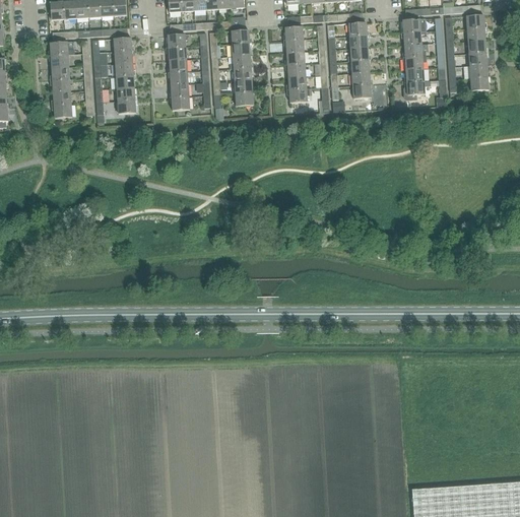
[(69,21),(69,17),(77,17),(75,0),(63,1),(64,18),(64,22),(69,21)]
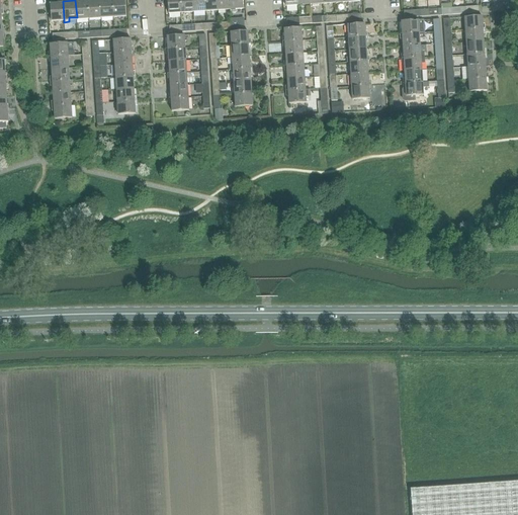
[(89,16),(88,0),(75,0),(77,17),(89,16)]
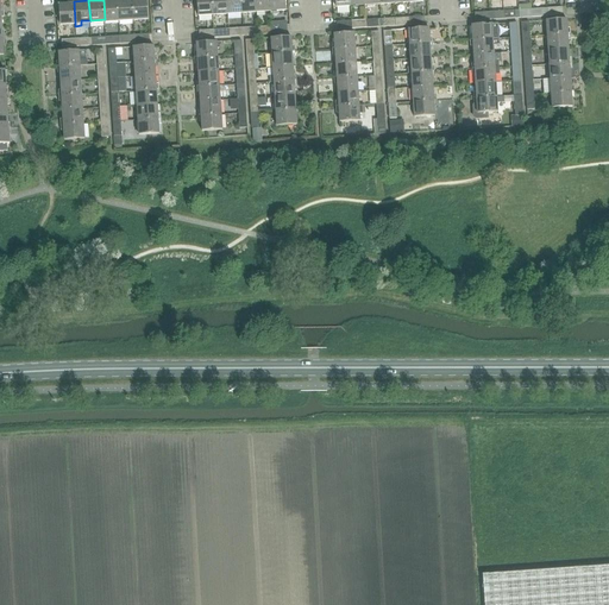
[(104,0),(105,19),(119,18),(118,0),(104,0)]
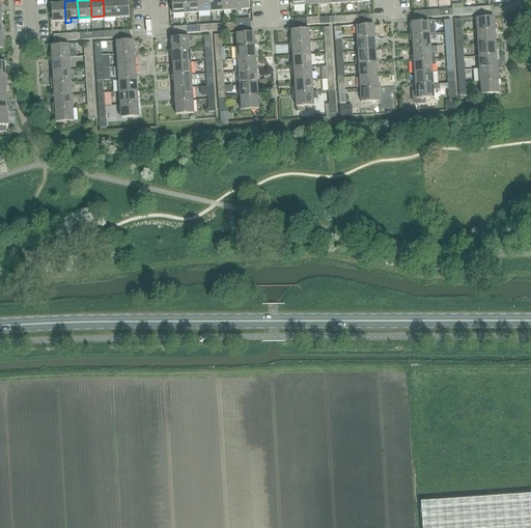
[(103,0),(104,16),(116,15),(115,0),(103,0)]
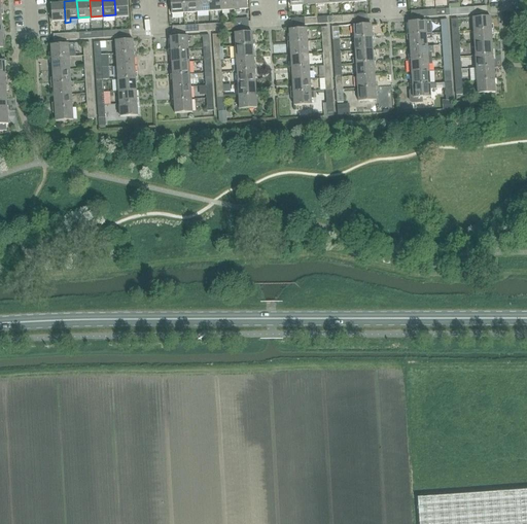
[(129,13),(127,0),(114,0),(115,14),(129,13)]
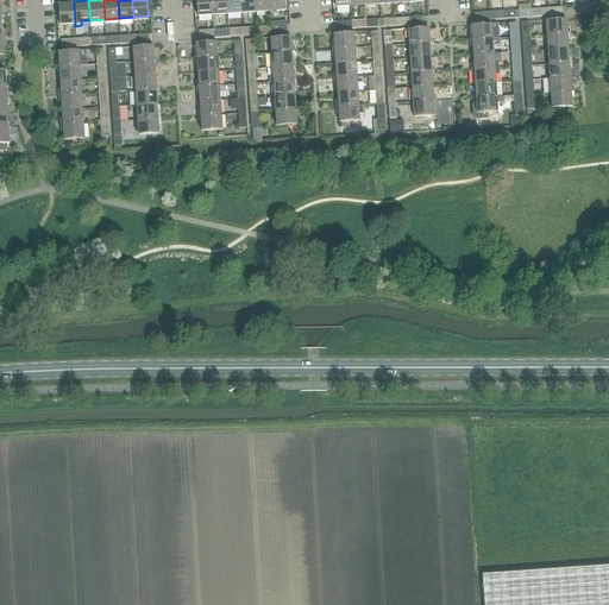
[(196,0),(198,13),(213,13),(212,0),(196,0)]
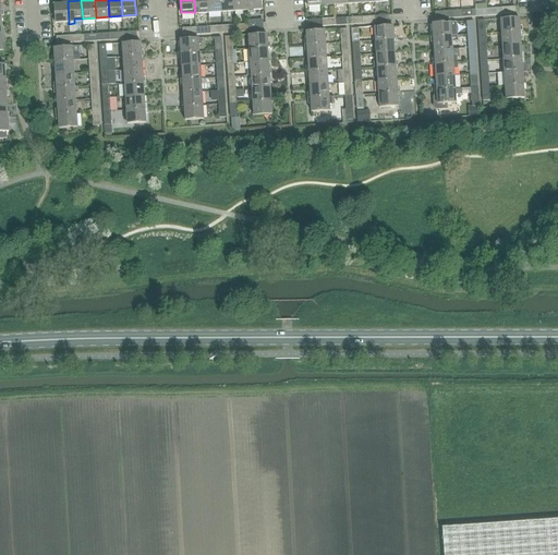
[(208,11),(206,0),(194,0),(195,12),(208,11)]
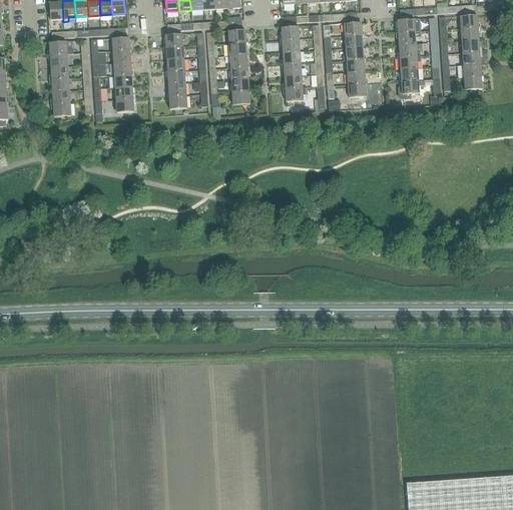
[(189,0),(191,10),(203,9),(202,0),(189,0)]
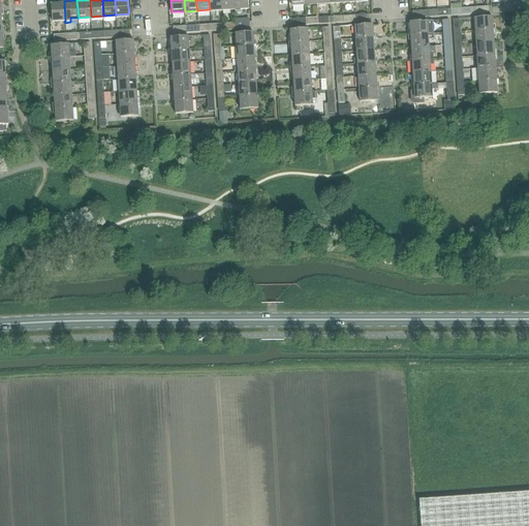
[(209,0),(210,9),(222,8),(221,0),(209,0)]
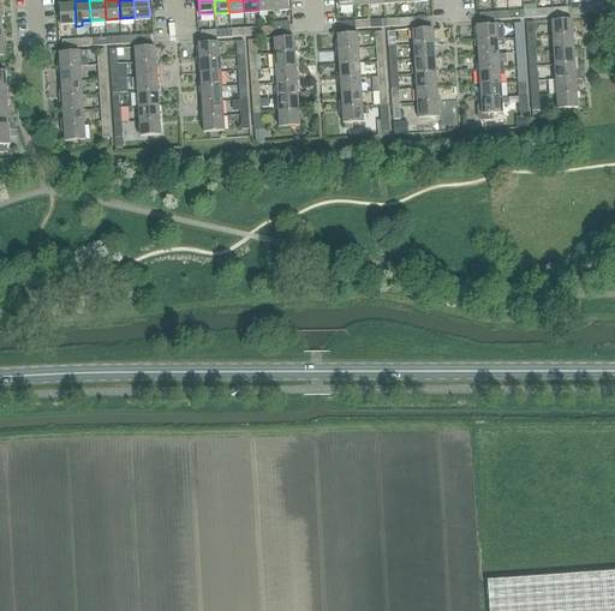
[(257,0),(258,10),(267,10),(268,12),(274,12),(274,9),(273,9),(272,0),(257,0)]
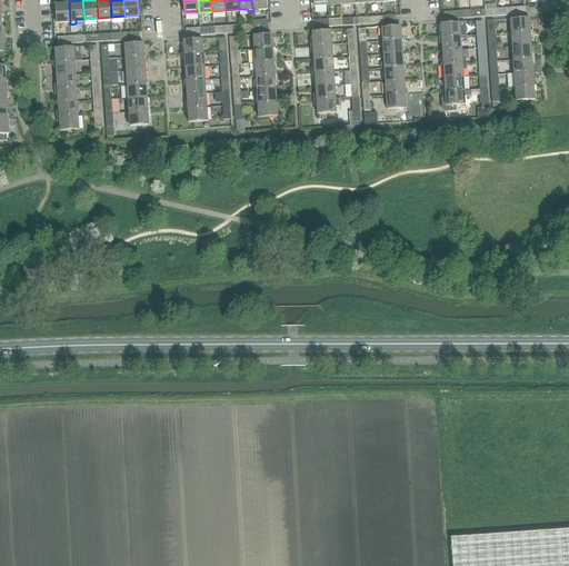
[(70,20),(69,1),(56,2),(57,20),(70,20)]
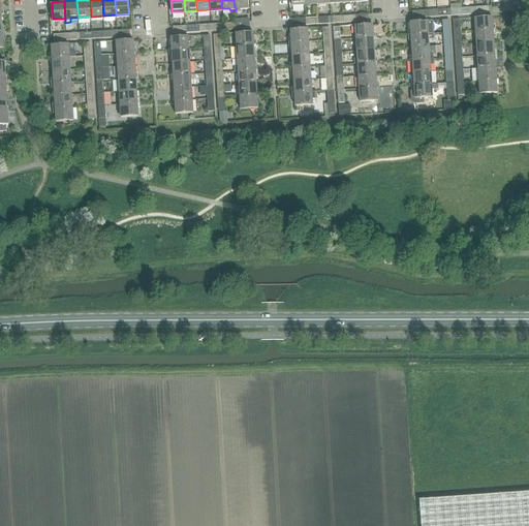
[(475,28),(492,27),(492,14),(474,16),(475,28)]
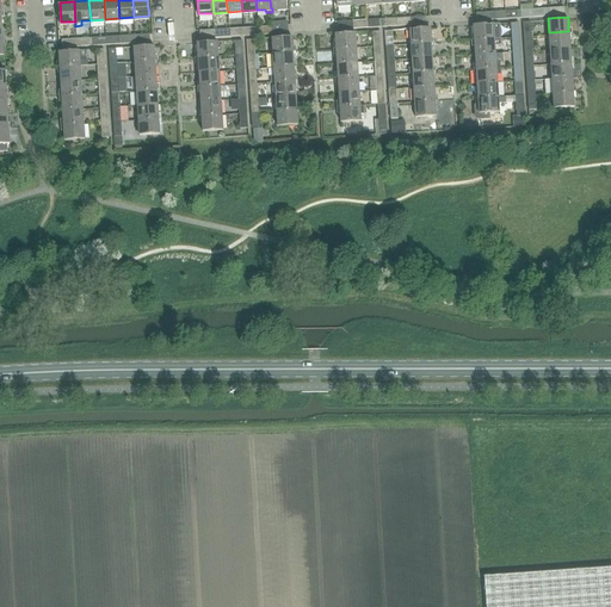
[(272,19),(273,30),(289,30),(288,18),(272,19)]
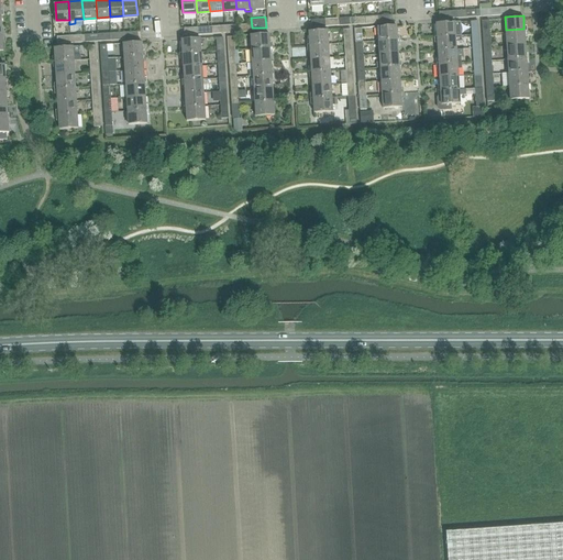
[(460,20),(435,21),(437,35),(455,34),(461,33),(460,20)]
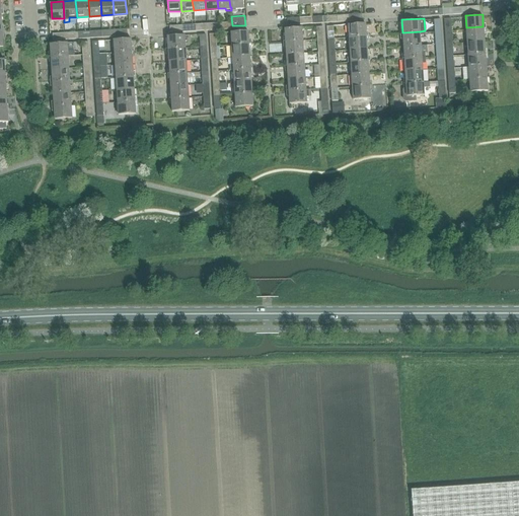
[(349,35),(367,34),(366,21),(348,22),(349,35)]
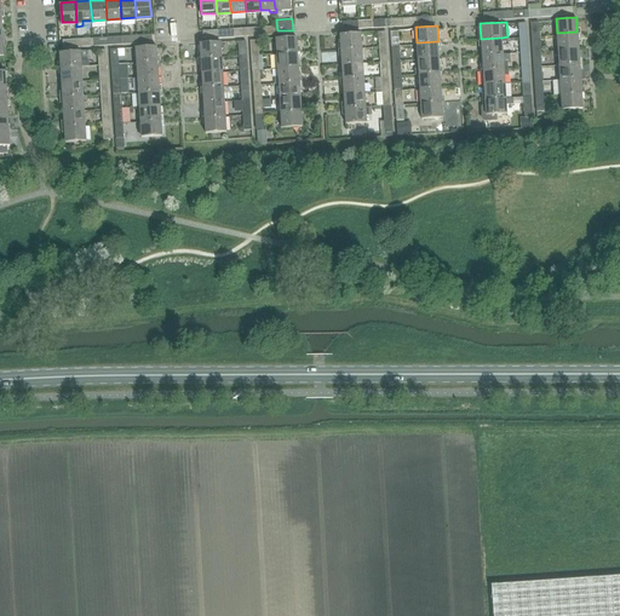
[(349,47),(361,46),(361,30),(339,32),(340,47),(349,47)]
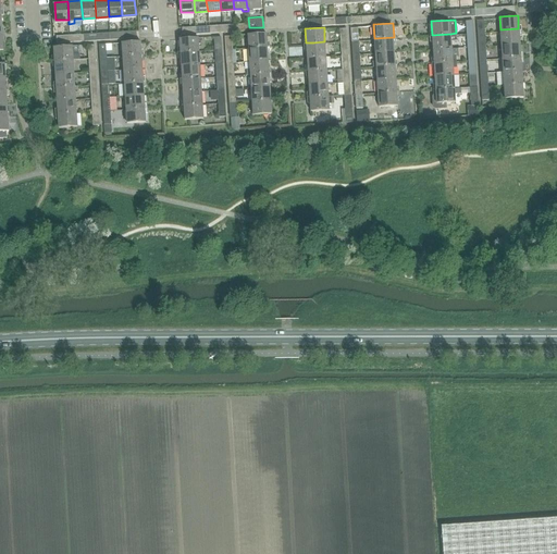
[(500,29),(500,42),(519,41),(518,28),(500,29)]
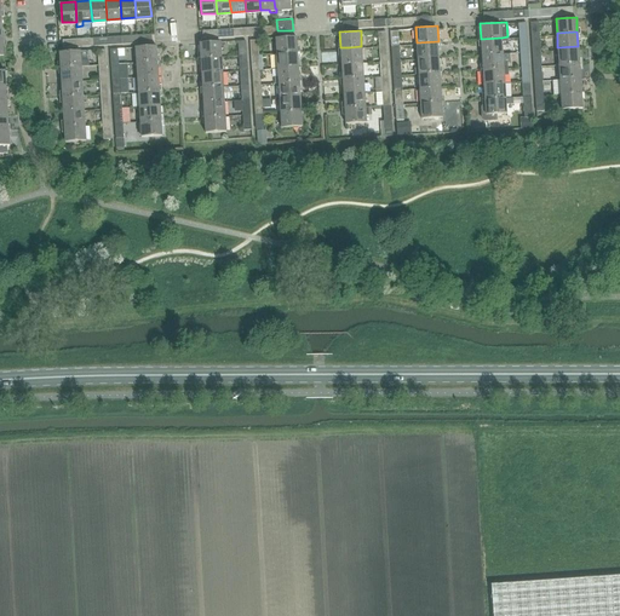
[(276,51),(297,50),(296,35),(275,36),(276,51)]
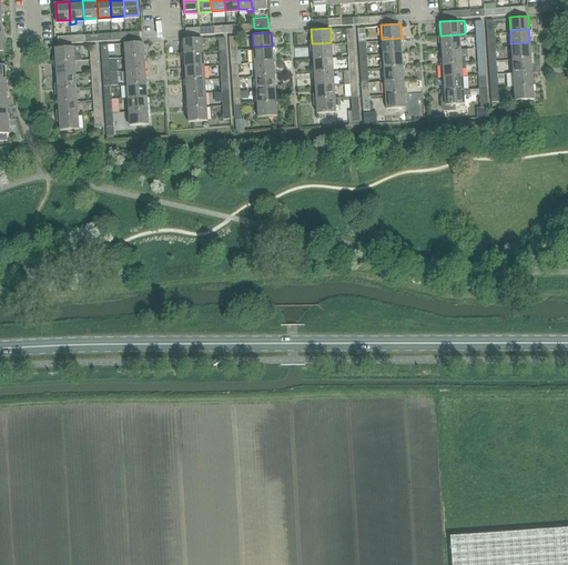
[(440,36),(440,49),(460,48),(459,34),(440,36)]
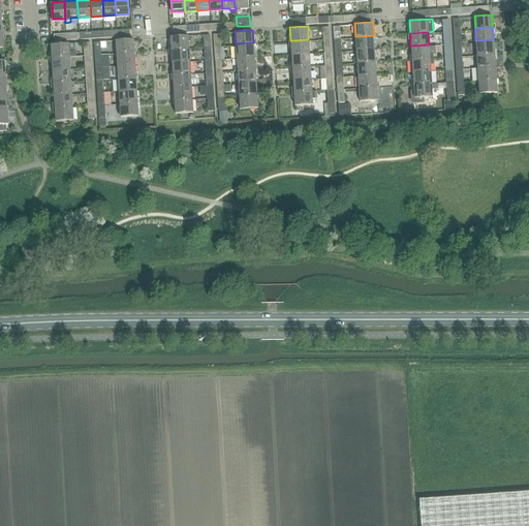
[(188,33),(170,34),(172,48),(189,47),(188,33)]
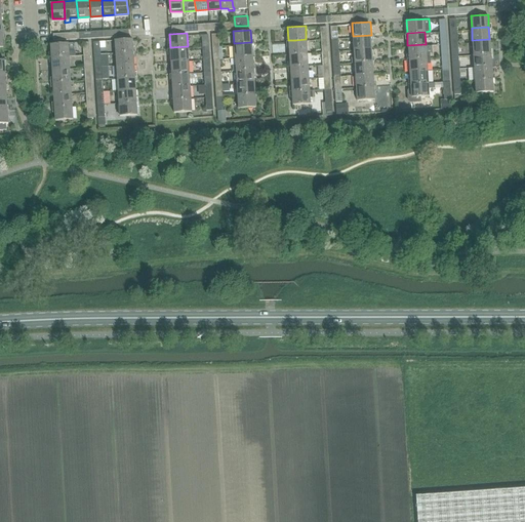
[(354,48),(371,47),(371,35),(353,36),(354,48)]
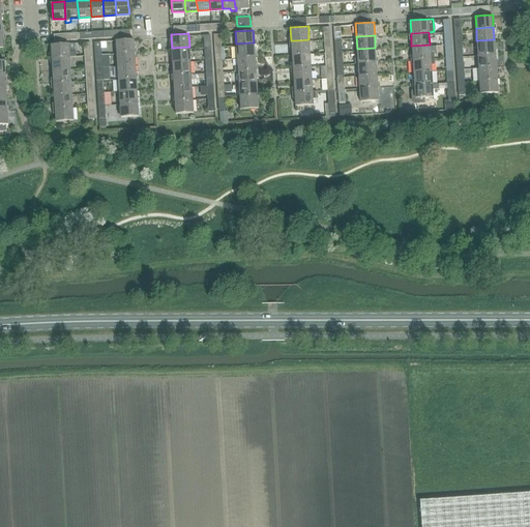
[(153,47),(165,47),(165,36),(152,36),(153,47)]
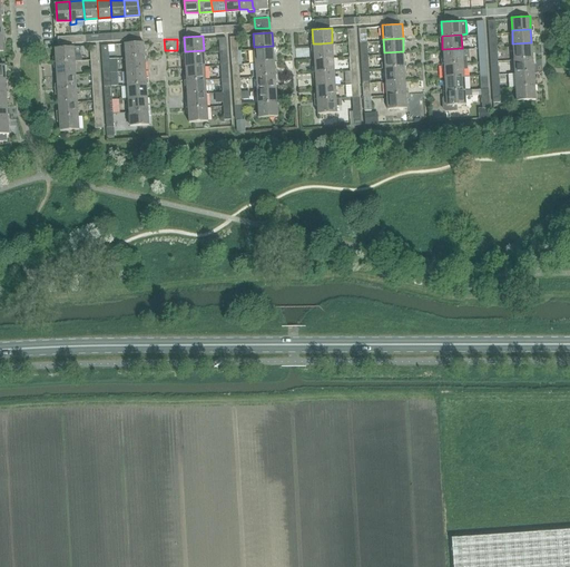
[(125,41),(126,55),(145,54),(144,40),(125,41)]
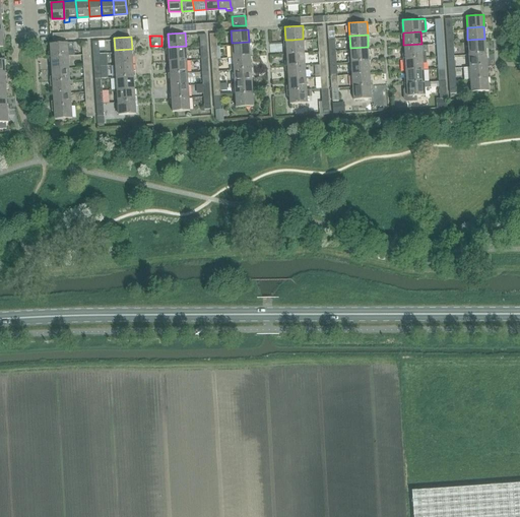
[(303,39),(293,40),(285,40),(286,52),(304,51),(303,39)]
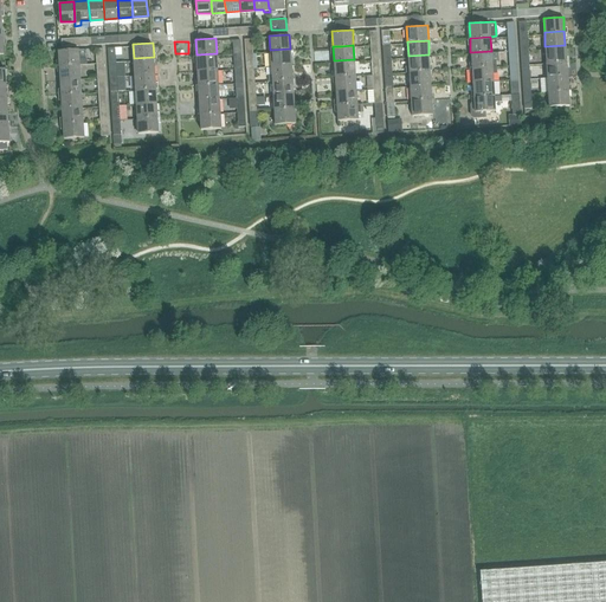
[(545,46),(546,62),(566,60),(565,45),(545,46)]
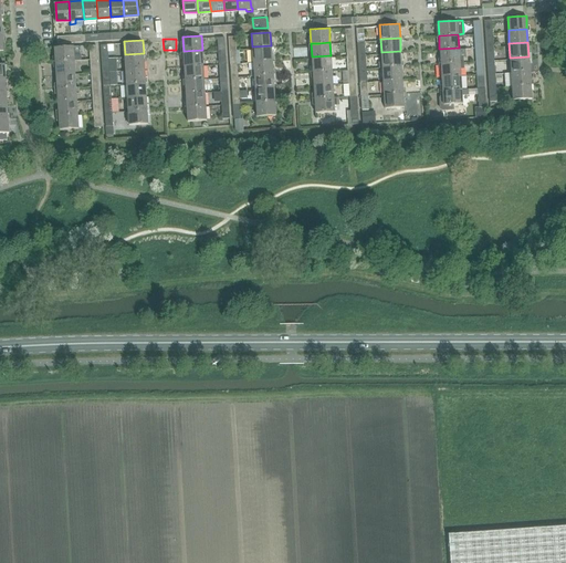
[(54,45),(55,60),(74,58),(73,44),(54,45)]
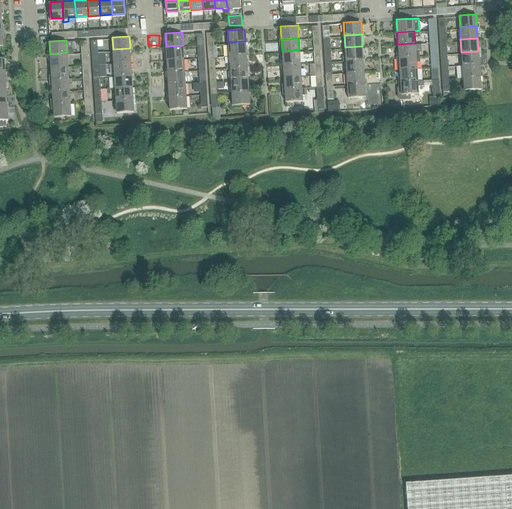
[(229,54),(246,53),(245,41),(228,42),(229,54)]
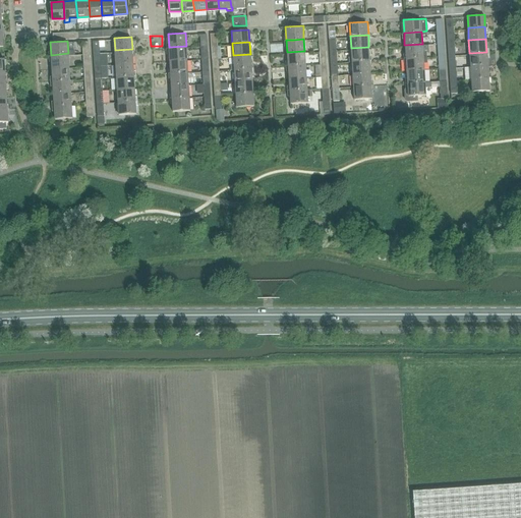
[(426,50),(422,50),(422,44),(404,45),(405,57),(427,56),(426,50)]
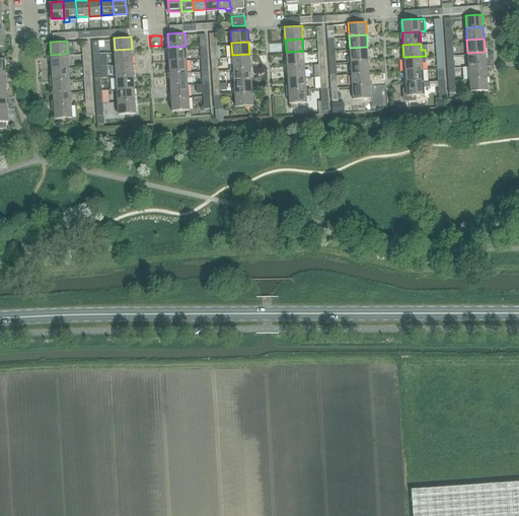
[(169,59),(187,58),(186,46),(168,47),(169,59)]
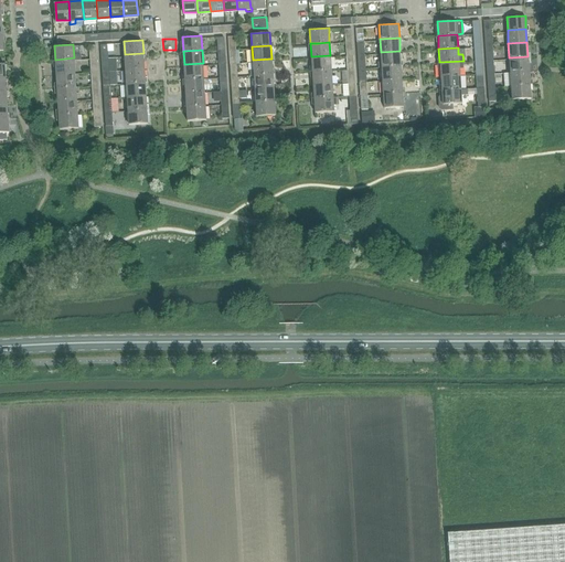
[(379,65),(382,65),(401,64),(400,51),(381,52),(381,59),(377,60),(379,65)]
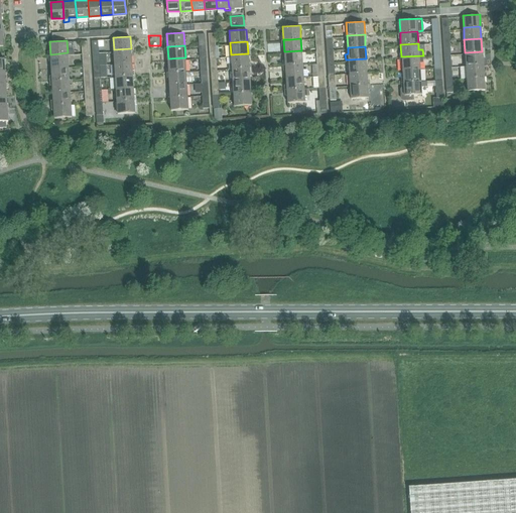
[(114,49),(115,62),(132,60),(131,48),(114,49)]
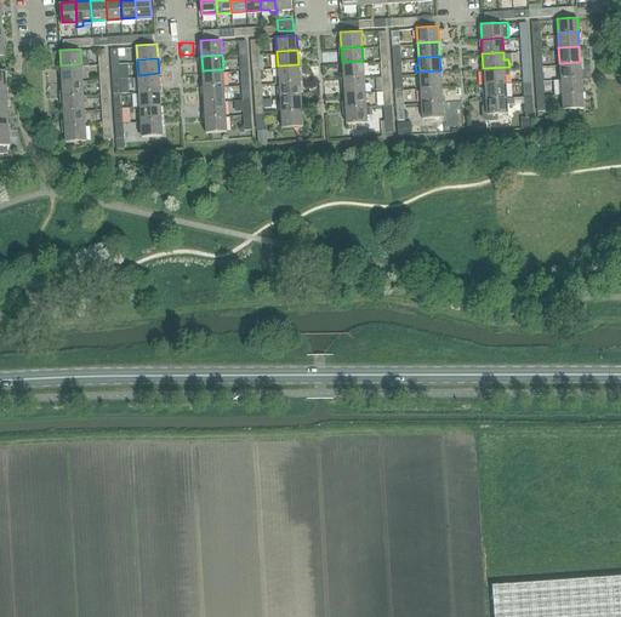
[(363,61),(342,62),(343,76),(364,75),(363,61)]
